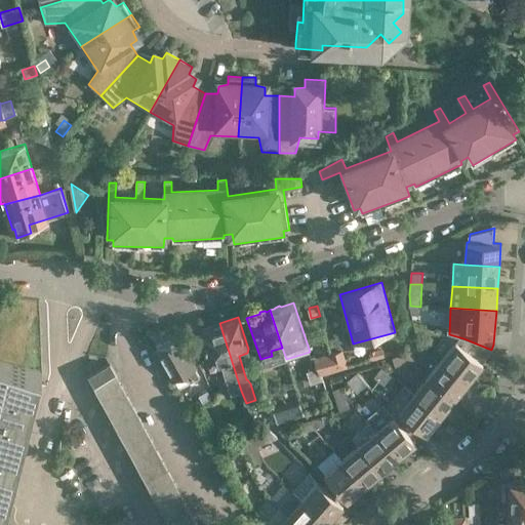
[(241,391),(219,323),(199,329),(209,363),(219,360),(231,395),(241,391)]
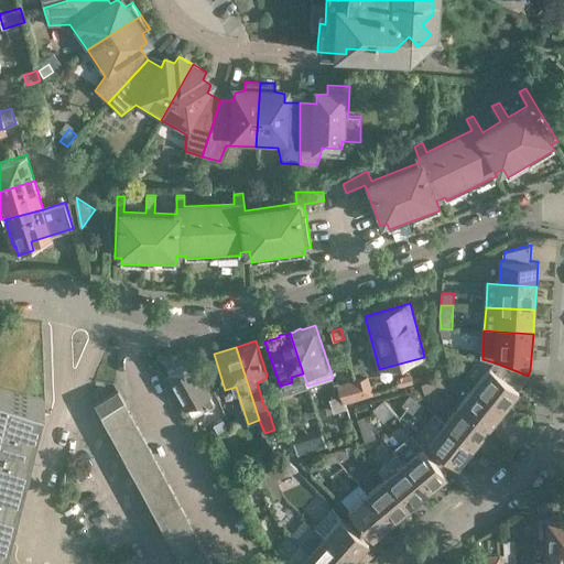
[(191,361),(167,375),(186,410),(199,402),(204,410),(215,404),(191,361)]
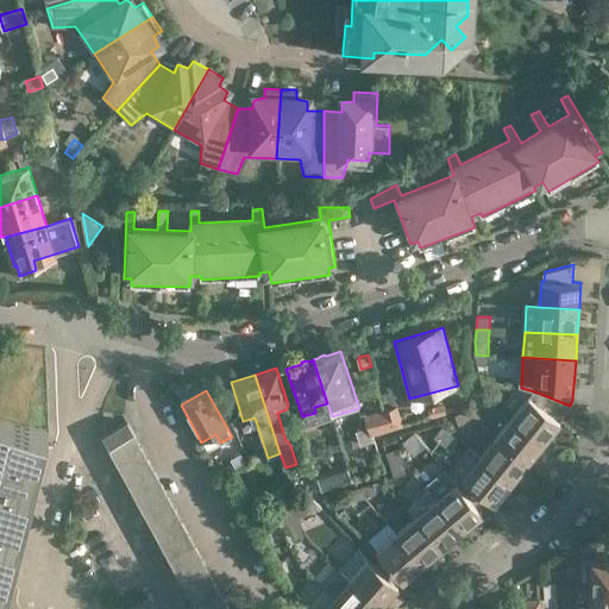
[(570,406),(538,393),(532,400),(529,397),(513,418),(544,444),(560,422),(569,412),(570,406)]
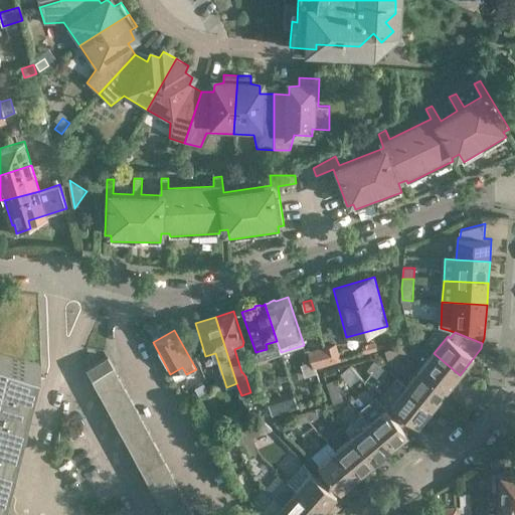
[(324,346),(329,364),(341,360),(334,343),(324,346)]
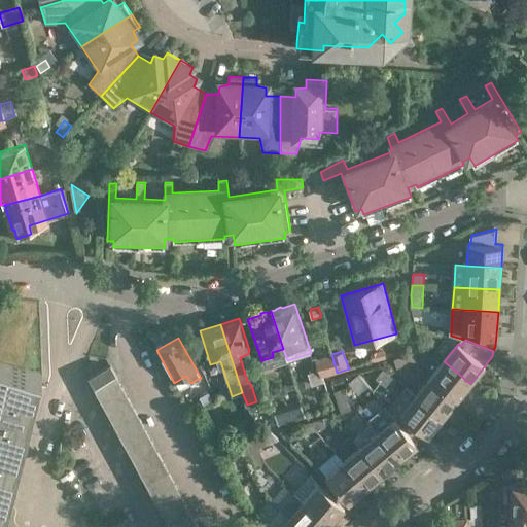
[(405,354),(408,364),(418,361),(415,351),(405,354)]
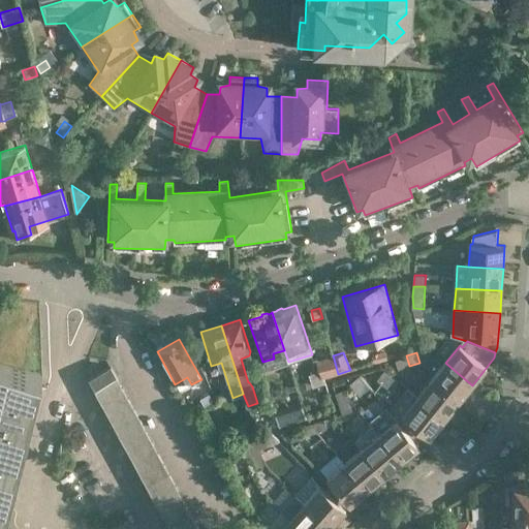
[(324,378),(338,374),(333,355),(318,360),(321,369),(324,378)]
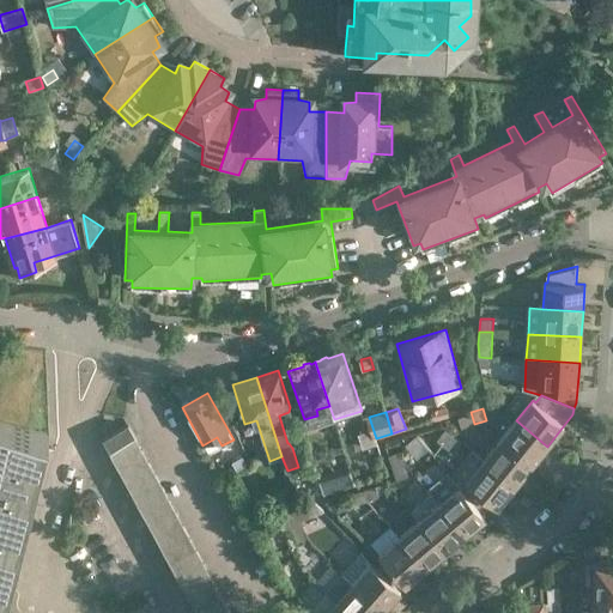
[(460,429),(474,424),(471,412),(456,417),(460,429)]
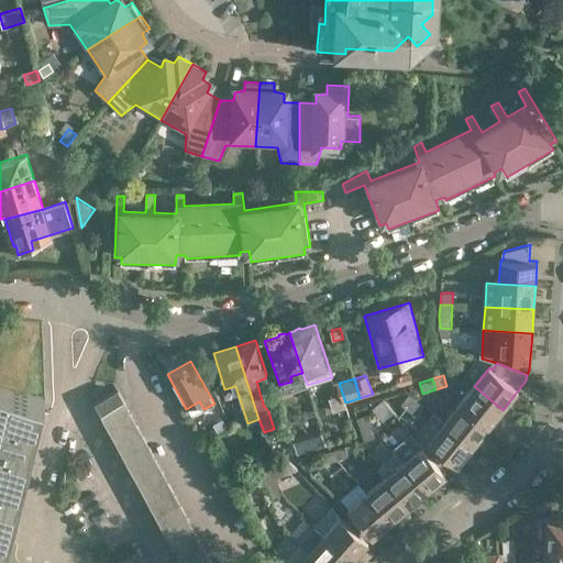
[(44,404),(46,398),(0,386),(0,554),(39,403),(44,404)]
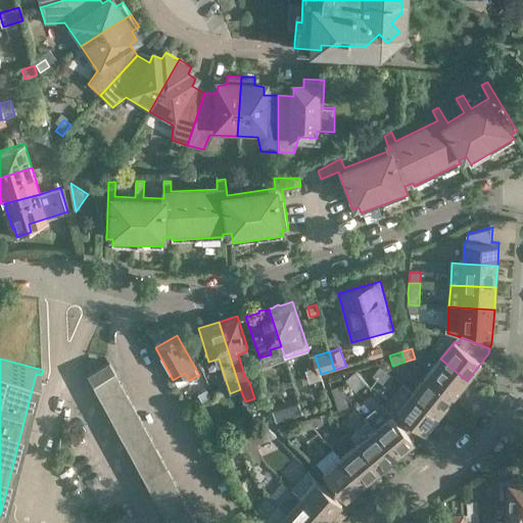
[(467,381),(440,359),(427,376),(454,397),(467,381)]
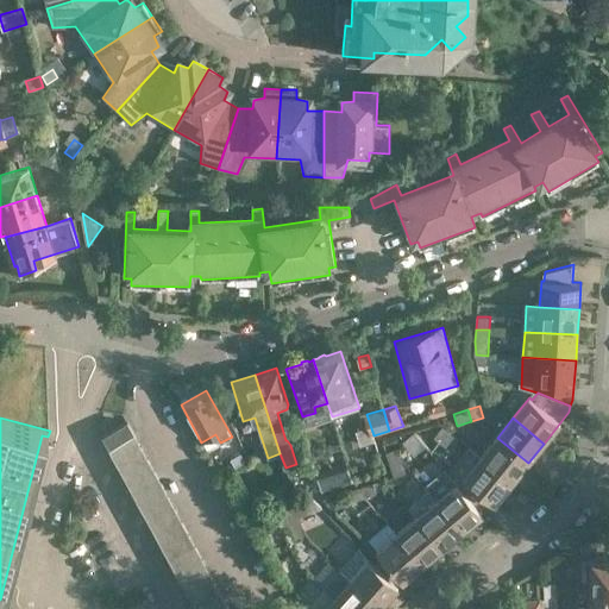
[(108,447),(135,434),(127,421),(101,434),(108,447)]
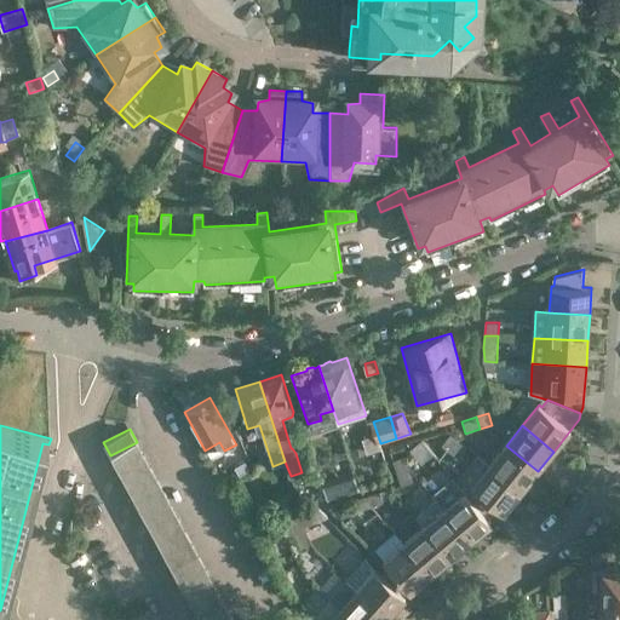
[(446,431),(440,440),(452,449),(458,442),(446,431)]
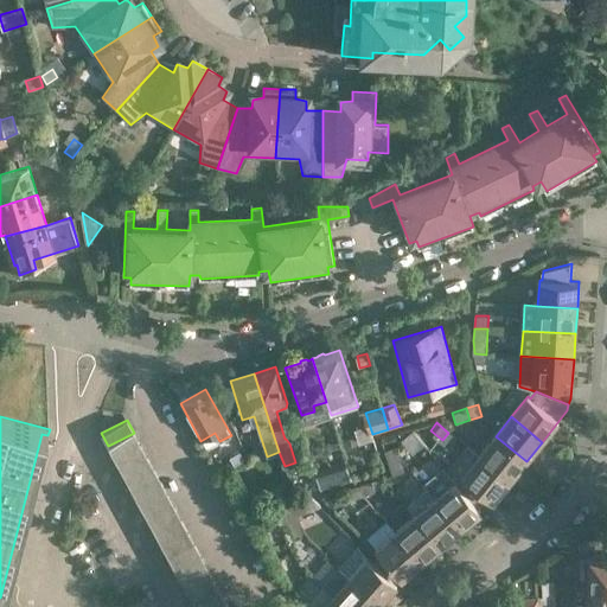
[(369,423),(355,428),(359,442),(374,439),(372,434),(369,423)]
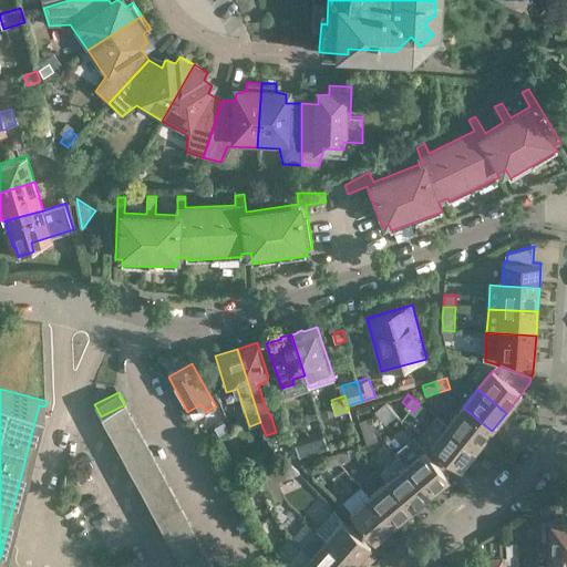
[(295,399),(281,403),(285,415),(298,411),(295,399)]
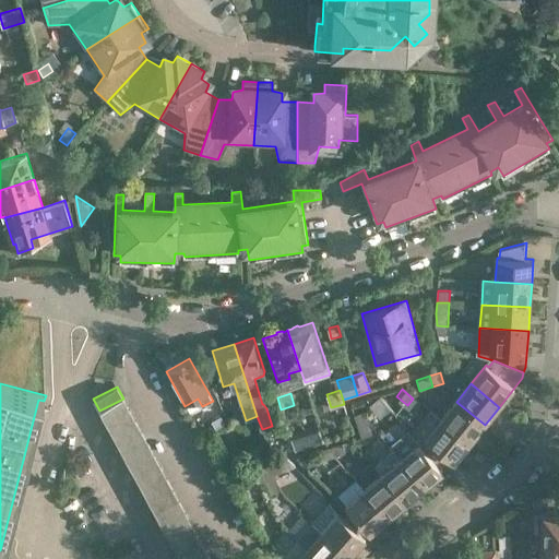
[(106,423),(129,411),(123,399),(99,411),(106,423)]
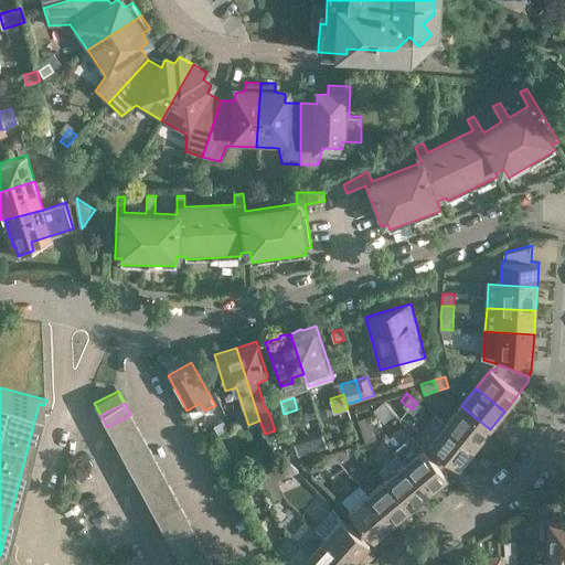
[(490,429),(461,406),(446,424),(475,448),(490,429)]
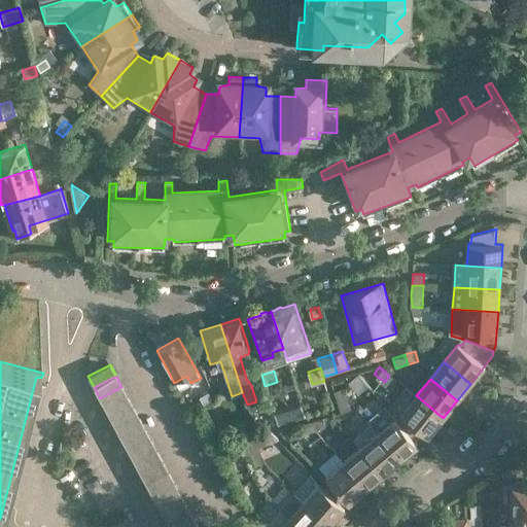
[(106,410),(128,397),(121,387),(100,398),(106,410)]
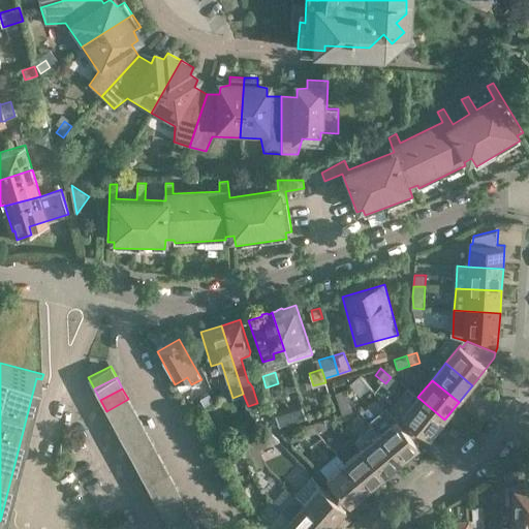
[(430,437),(444,419),(417,397),(407,389),(390,411),(396,419),(417,444),(426,434),(430,437)]
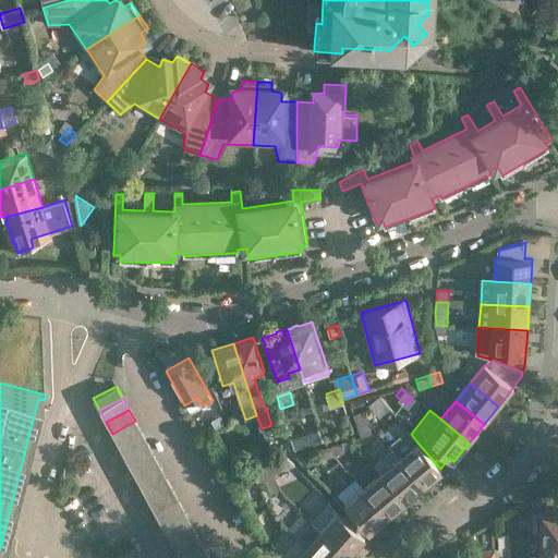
[(358,425),(367,422),(363,411),(353,414),(358,425)]
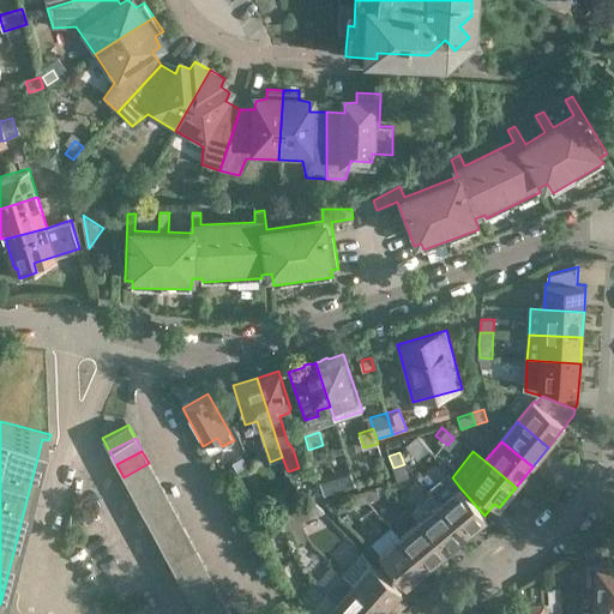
[(242,456),(233,462),(238,470),(247,464),(242,456)]
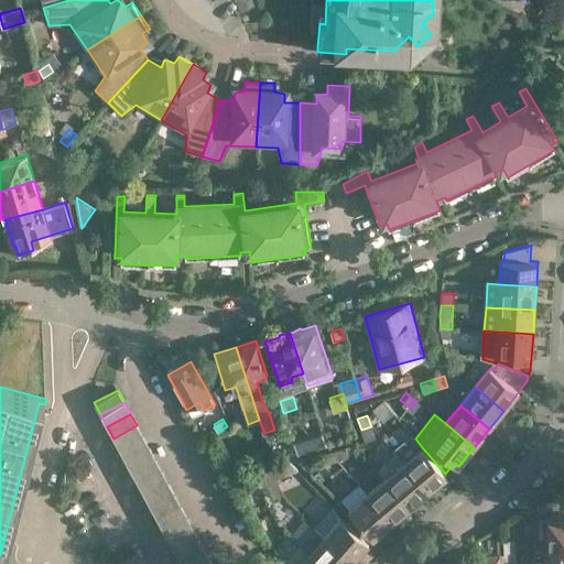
[(120,451),(143,437),(137,425),(114,438),(120,451)]
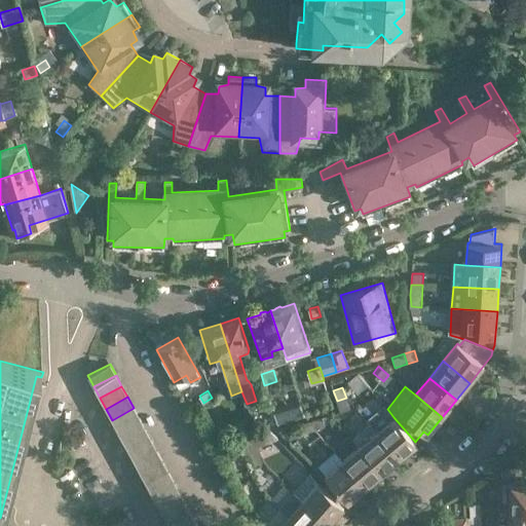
[(346,398),(337,401),(340,411),(349,408),(346,398)]
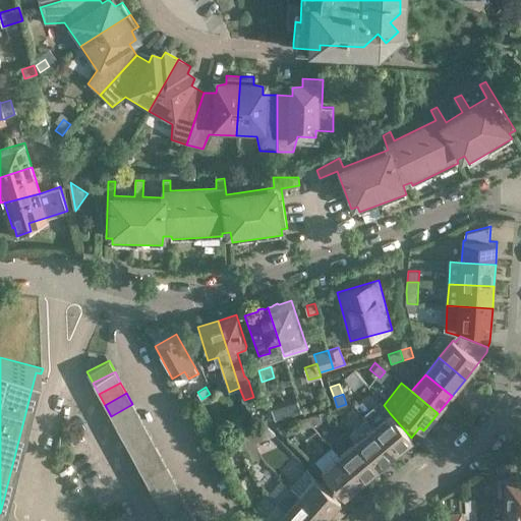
[(117,426),(138,415),(132,404),(111,416),(117,426)]
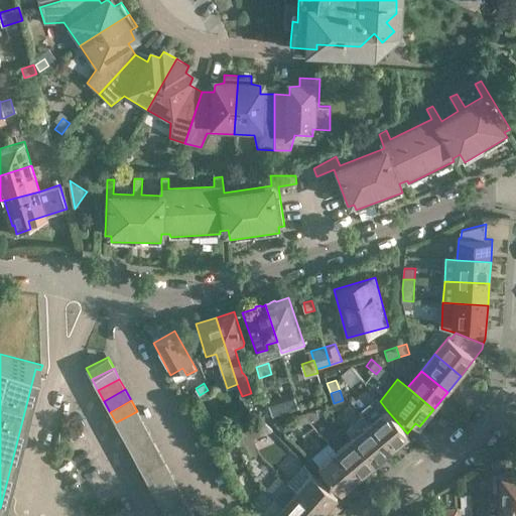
[(305,412),(308,421),(318,417),(315,408),(305,412)]
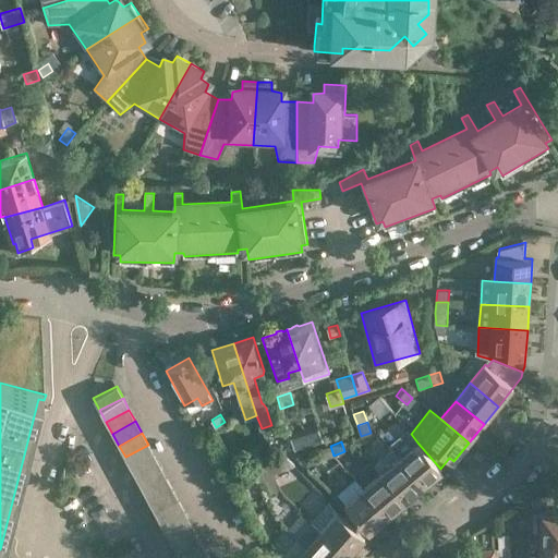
[(417,443),(400,458),(424,486),(441,471),(440,469),(417,443)]
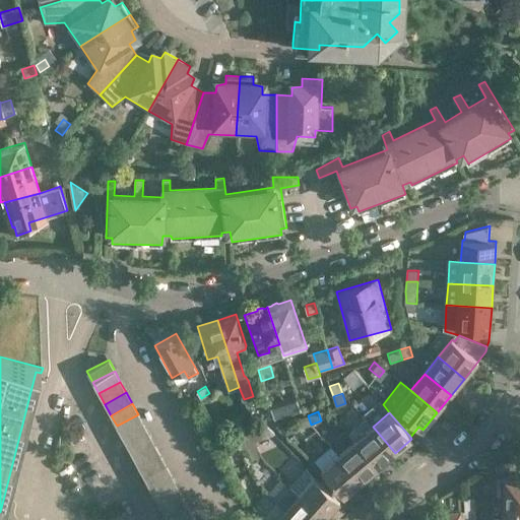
[(138,414),(117,426),(123,438),(144,426),(138,414)]
